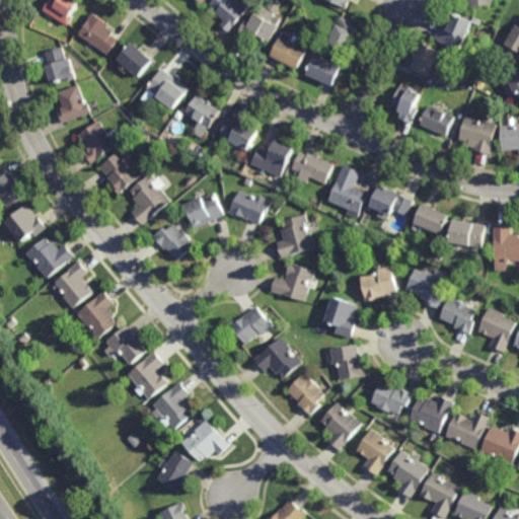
[(72,0),(81,6),(76,12),(77,12),(74,18),(76,19),(70,27),(46,11),(53,0),(59,0),(61,1),(61,0),(72,0)]
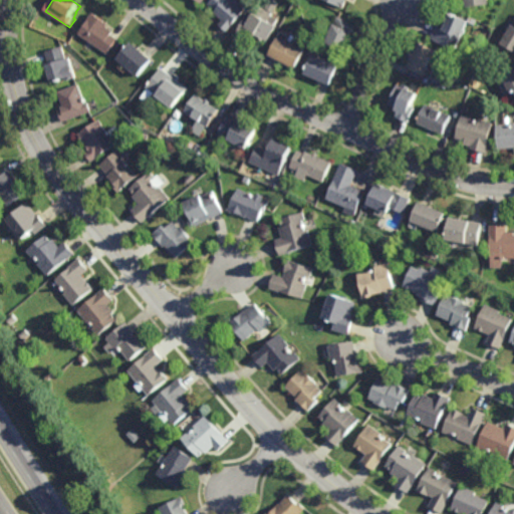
[(233,0),(246,11),(228,33),(220,27),(224,22),(215,14),(217,12),(210,6),(215,0),(233,0)]
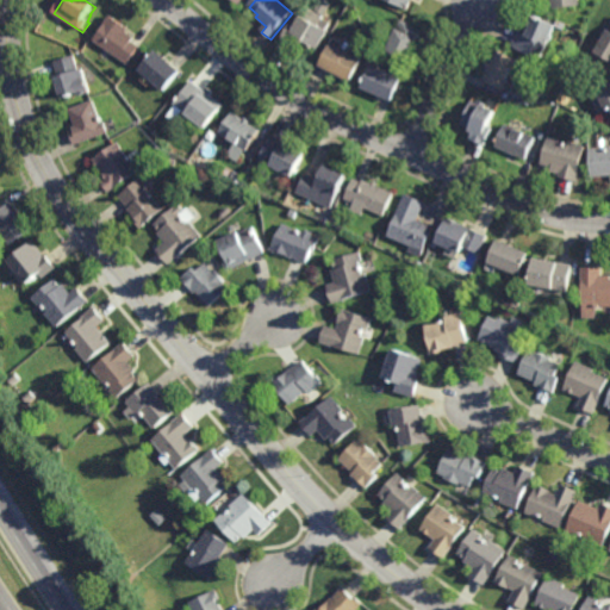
[(414,0),(409,12),(381,0),(414,0)]
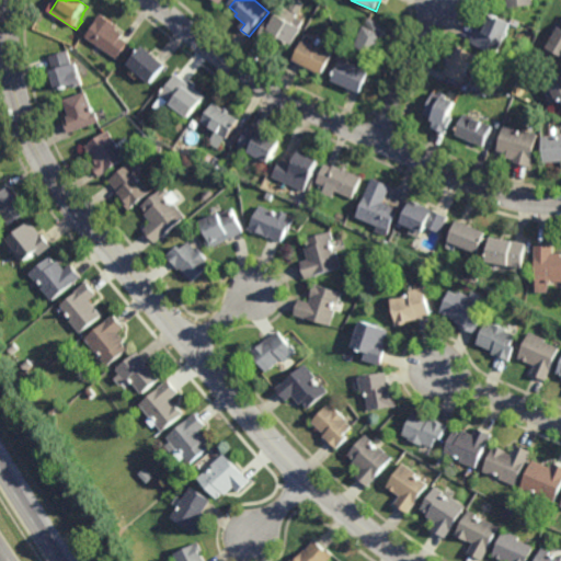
[(531,0),(533,6),(507,9),(505,0),(531,0)]
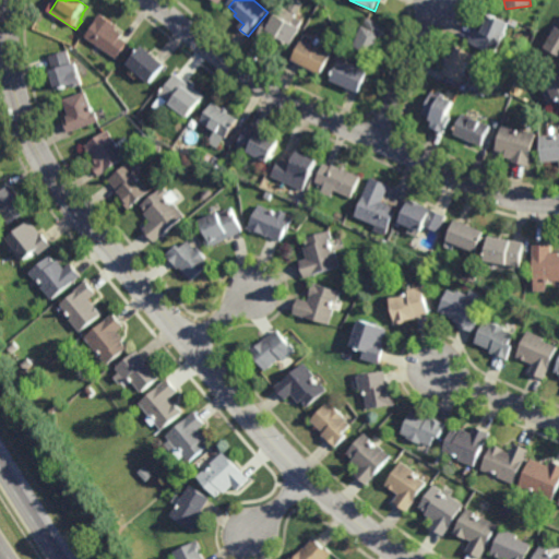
[(292,47),(282,40),(278,45),(273,42),(276,37),(269,32),(277,16),(276,16),(283,8),(297,16),(296,19),(304,23),(299,30),(301,31),(292,47)]
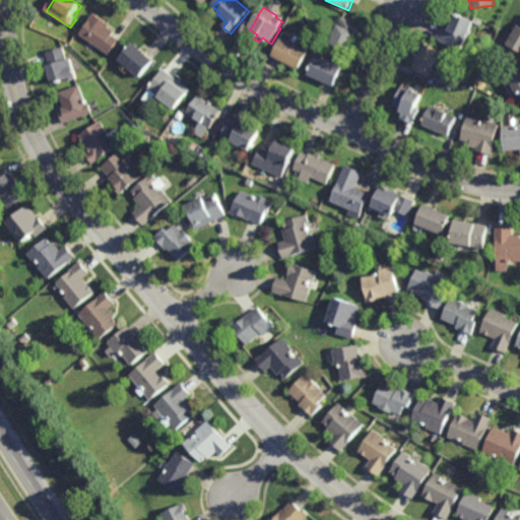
[(458,15),(458,13),(462,15),(461,17),(474,23),(460,53),(436,42),(443,26),(446,28),(453,13),(458,15)]
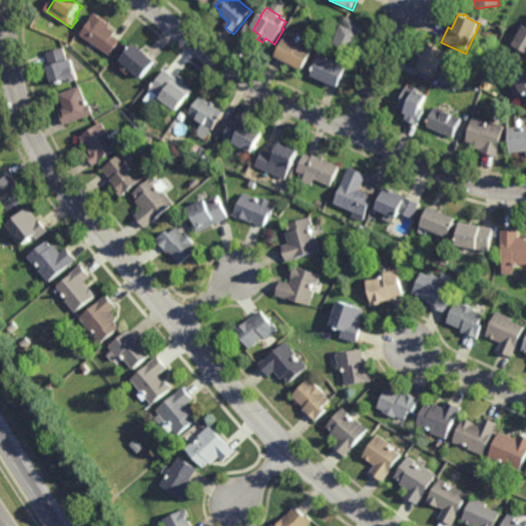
[(113,55),(106,50),(105,52),(82,37),(96,15),(111,27),(110,29),(116,34),(114,37),(121,42),(113,55)]
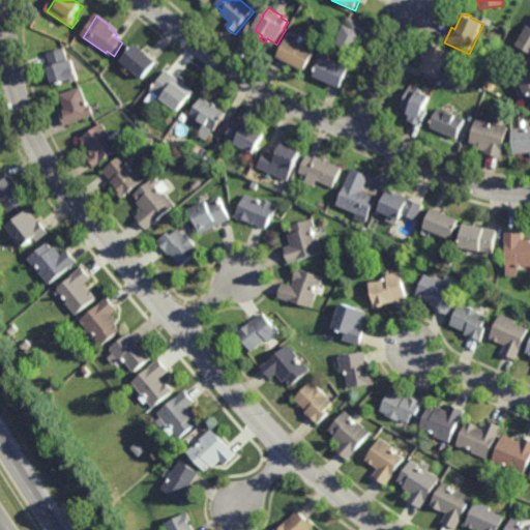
[(359,56),(339,48),(347,28),(346,27),(349,19),(370,27),(365,35),(366,36),(359,56)]
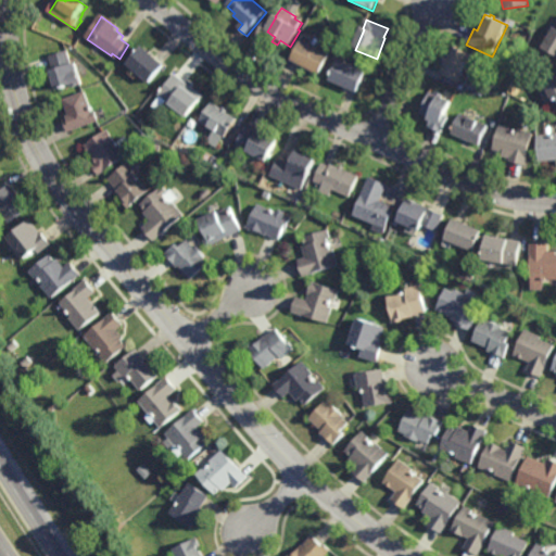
[(555,58),(542,50),(555,24),(555,58)]
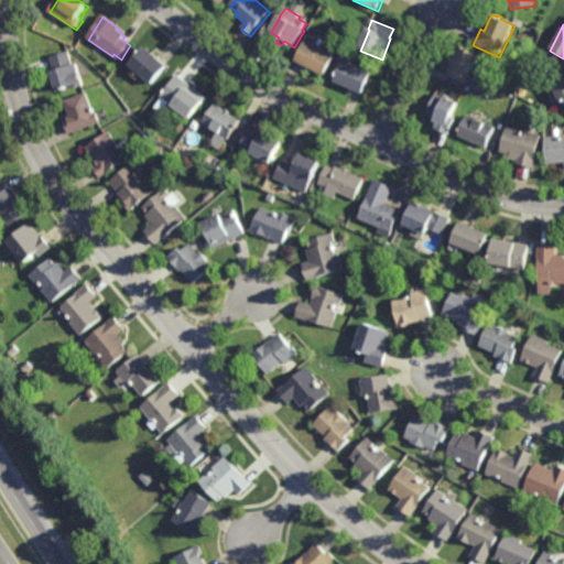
[(317,47),(334,57),(325,74),(299,60),(307,43),(308,43),(312,38),(320,42),(317,47)]
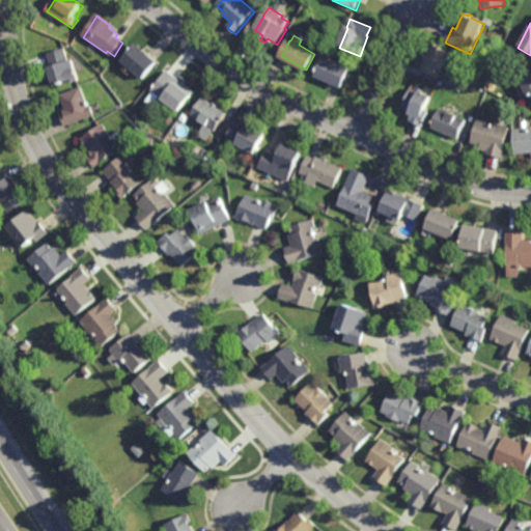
[(440,77),(421,68),(427,55),(428,55),(432,45),(451,54),(440,77)]
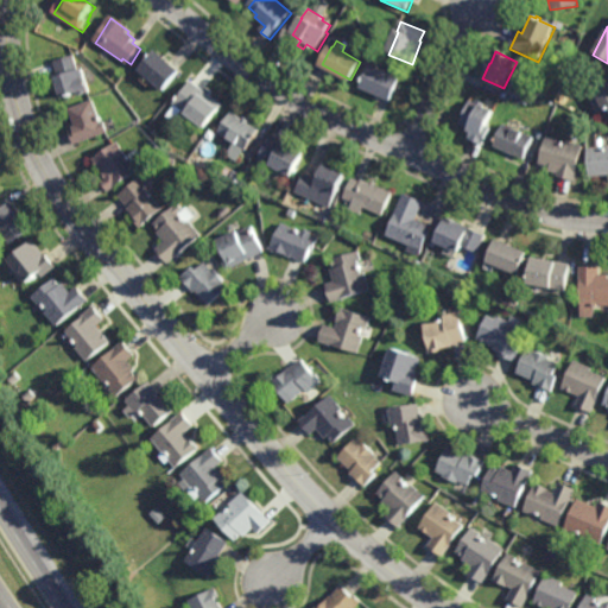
[(169,64),(172,61),(182,68),(165,88),(140,65),(150,55),(153,57),(156,54),(169,64)]
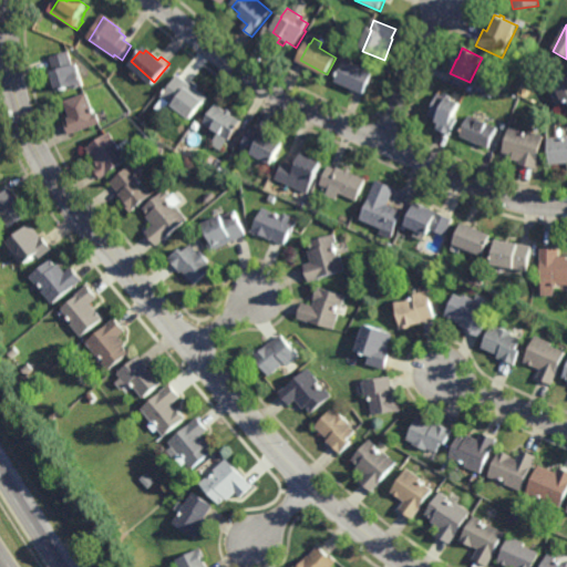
[(74,64),(79,62),(86,84),(75,88),(74,84),(70,85),(70,86),(65,88),(60,89),(54,69),(57,69),(52,57),(70,51),(74,64)]
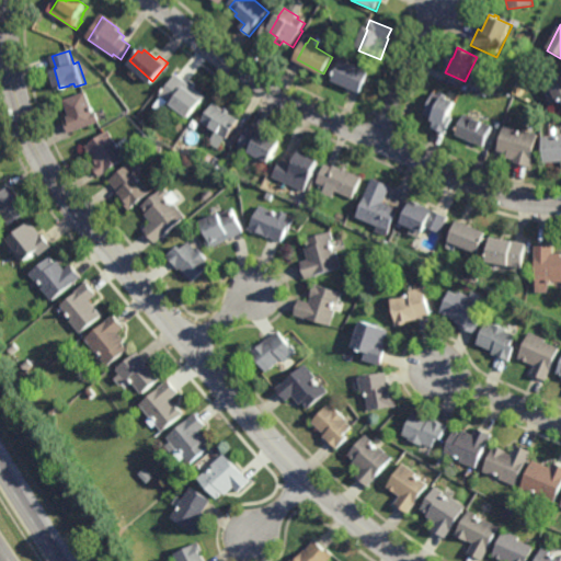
[(363,91),(334,79),(335,75),(336,71),(338,71),(344,58),(371,70),(363,91)]
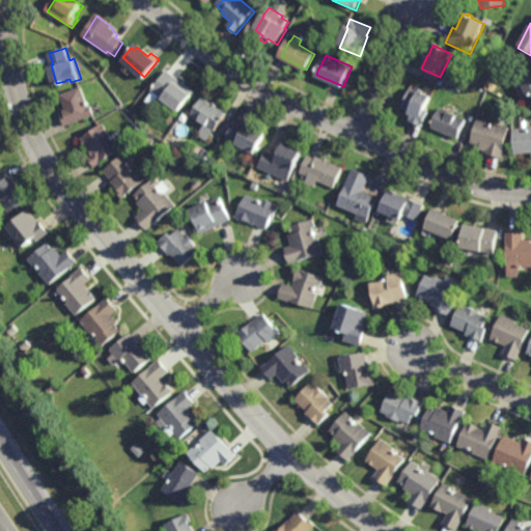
[(466,80),(452,75),(457,62),(471,67),(466,80)]
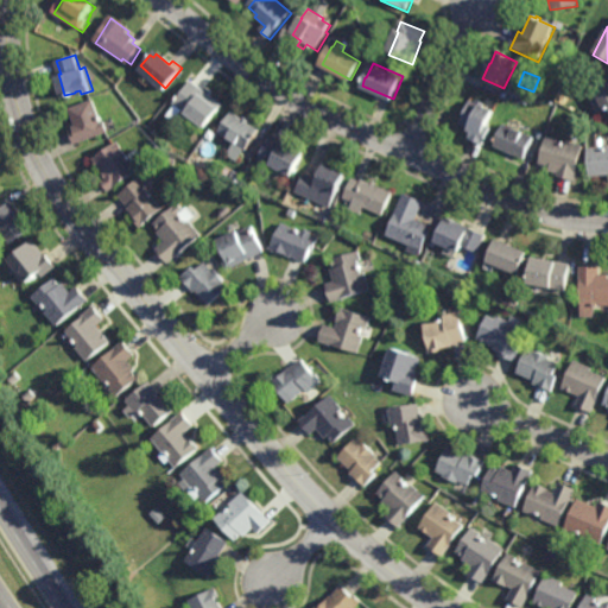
[(558,86),(549,82),(552,74),(562,77),(558,86)]
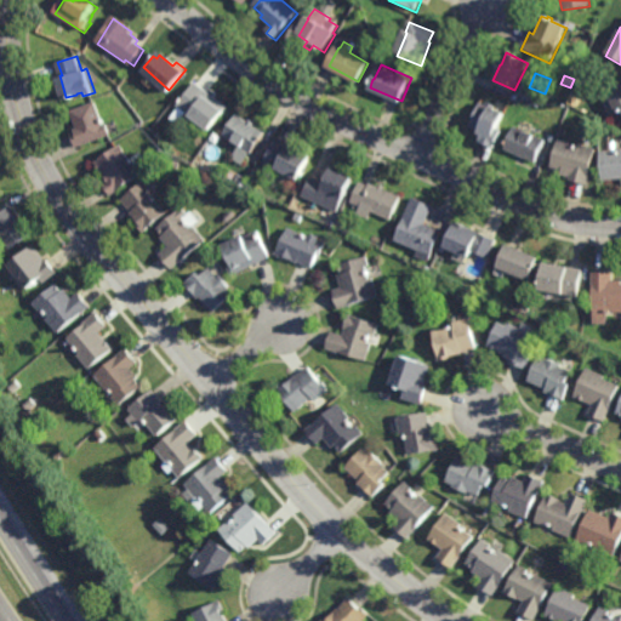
[(228,104),(210,129),(177,103),(181,100),(180,98),(182,95),(183,96),(197,80),(228,104)]
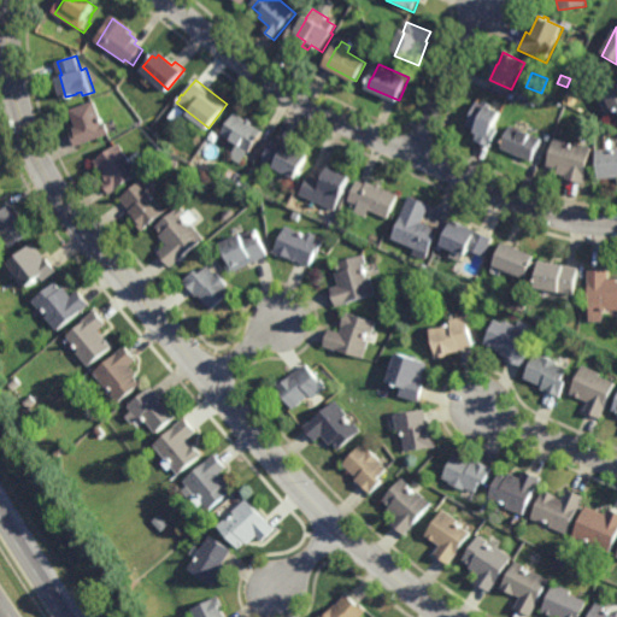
[(616,112),(616,113),(616,112),(606,116),(600,104),(609,100),(603,87),(616,80),(616,112)]
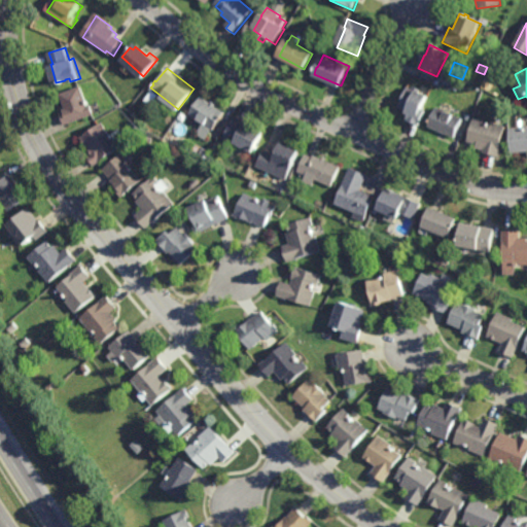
[(91,105),(92,104),(95,113),(66,124),(62,112),(66,111),(65,108),(66,107),(61,93),(82,84),(91,105)]
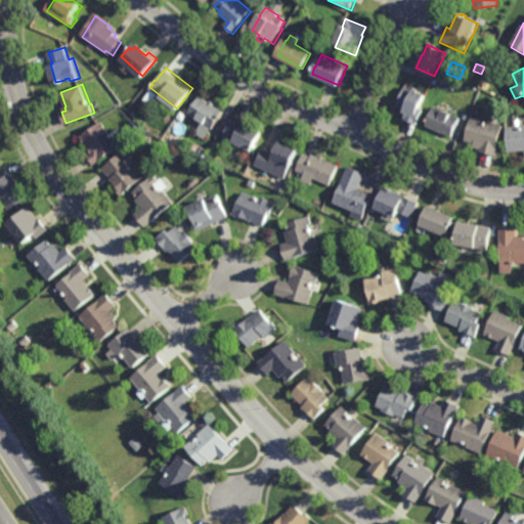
[(416,89),(416,88),(428,93),(422,107),(424,108),(418,123),(405,118),(408,113),(404,112),(405,110),(397,105),(405,85),(416,89)]
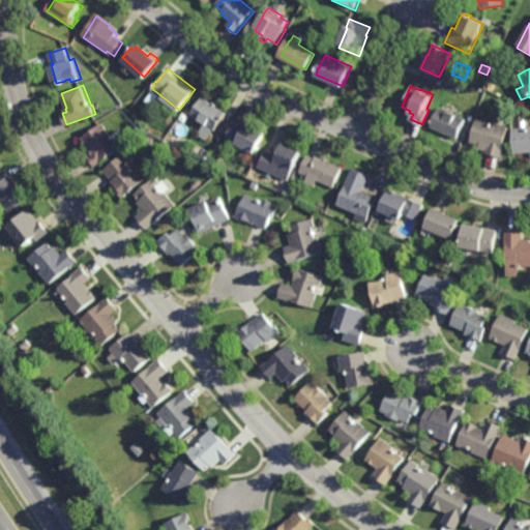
[(218,105),(217,106),(228,113),(216,129),(214,128),(208,140),(199,134),(205,123),(192,114),(203,95),(212,101),(213,100),(218,105)]
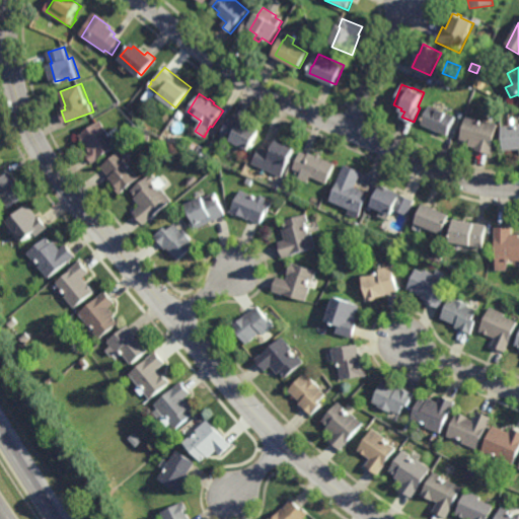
[(448,135),(423,124),(432,104),(440,108),(440,109),(456,117),(448,135)]
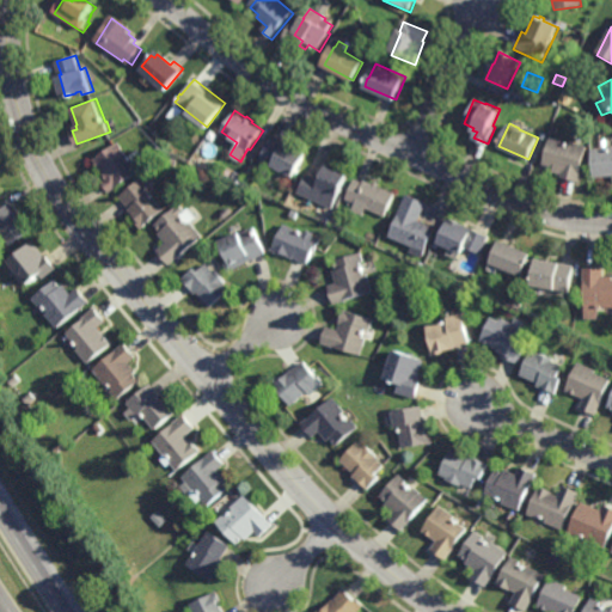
[(286,141),(287,140),(308,152),(295,176),(275,164),(274,165),(261,158),(274,134),(286,141)]
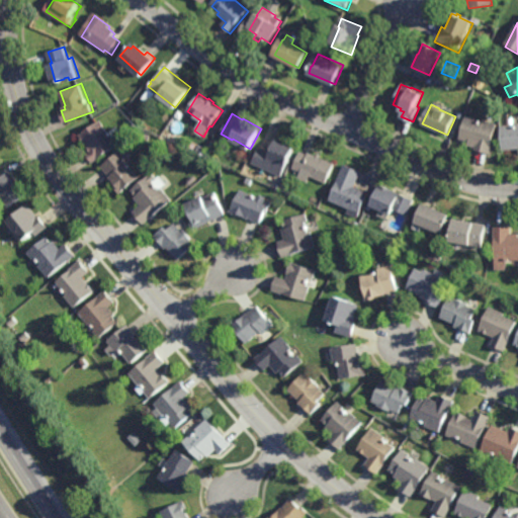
[(497,124),(489,154),(475,150),(476,148),(468,146),(469,143),(459,140),(466,115),(497,124)]
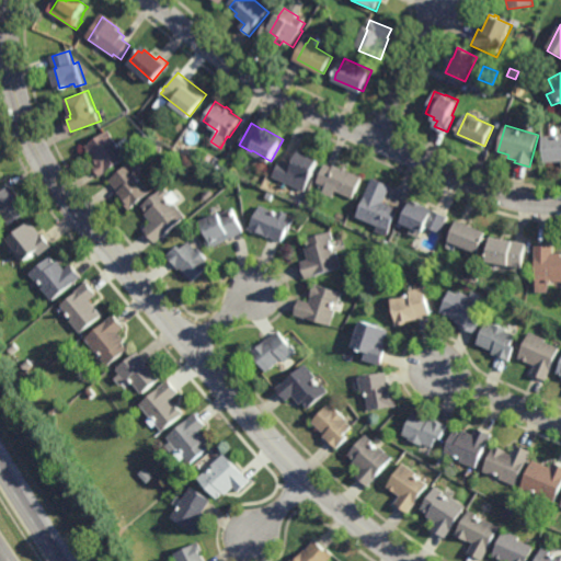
[(128,157),(102,176),(95,167),(100,163),(88,145),(110,129),(128,157)]
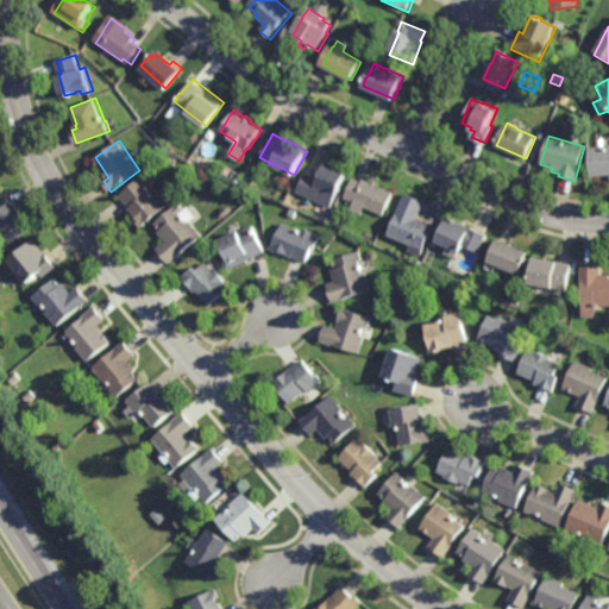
[(159,155),(152,148),(157,143),(164,150),(159,155)]
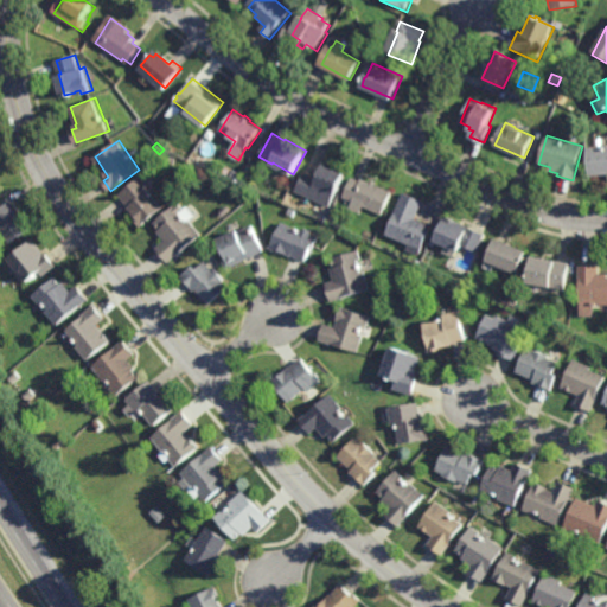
[(606,176),(588,177),(586,148),(606,146),(606,176)]
